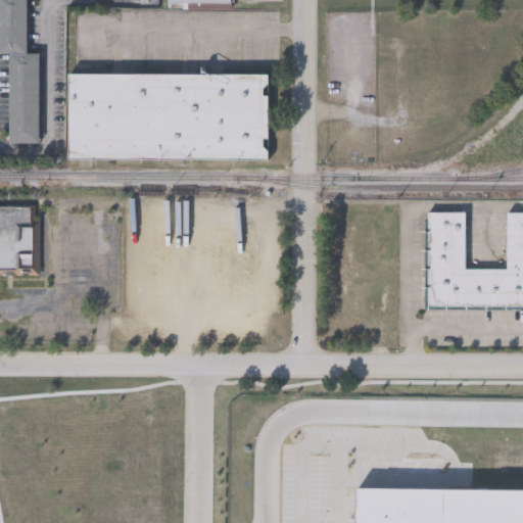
[(28,0),(28,52),(40,52),(40,142),(9,142),(9,52),(0,52),(0,0),(28,0)]
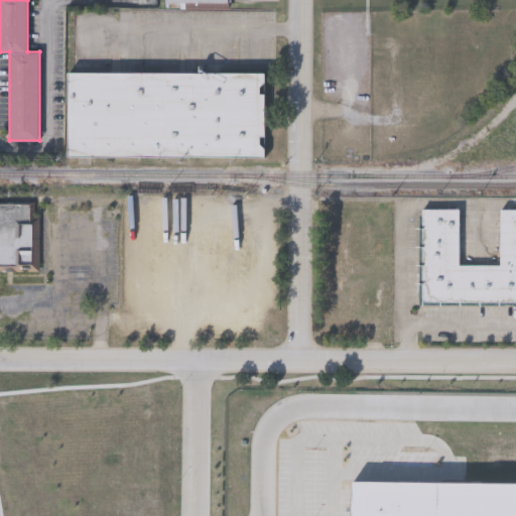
[(67,72),(263,73),(263,157),(66,156),(67,72)]
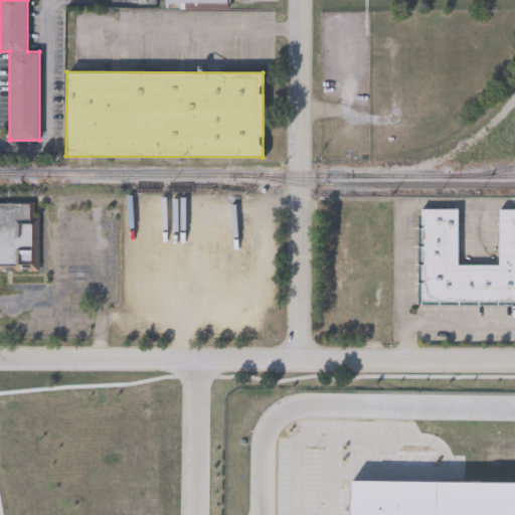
[(0,202),(38,202),(39,271),(0,271),(0,202)]
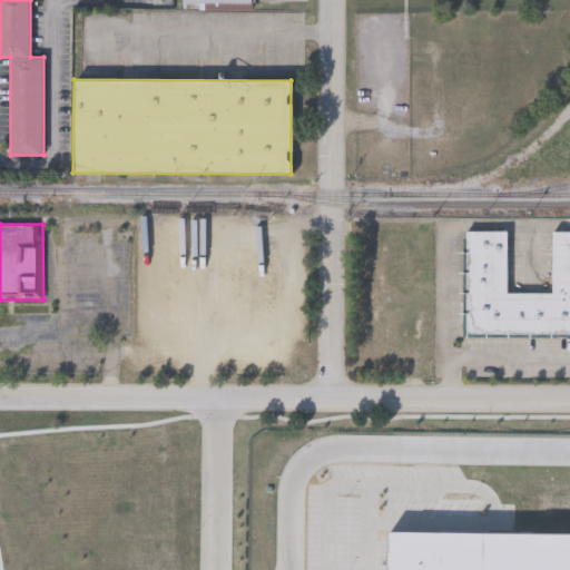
[(551,231),(569,231),(569,334),(467,334),(467,229),(507,231),(507,292),(551,292),(551,231)]
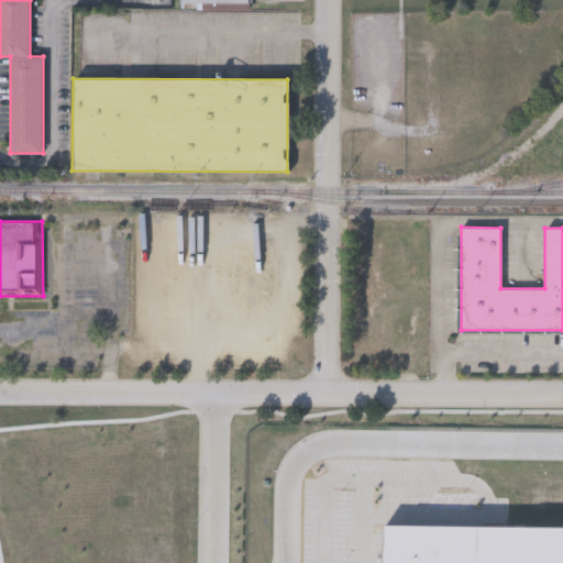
[(381,562),(382,528),(562,530),(562,562),(381,562)]
